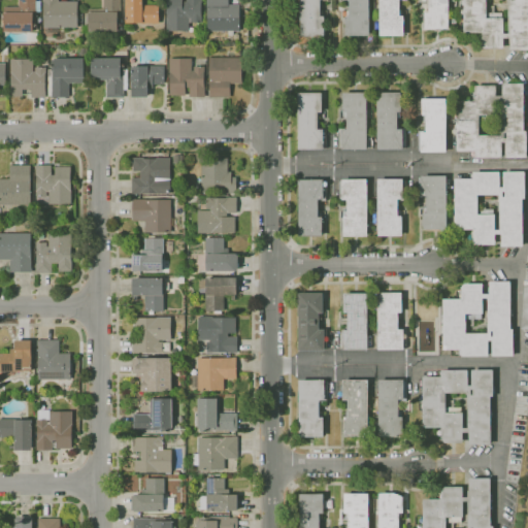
[(33,32),(4,32),(4,12),(4,6),(19,6),(19,0),(36,0),(36,20),(36,30),(33,30),(33,32)]
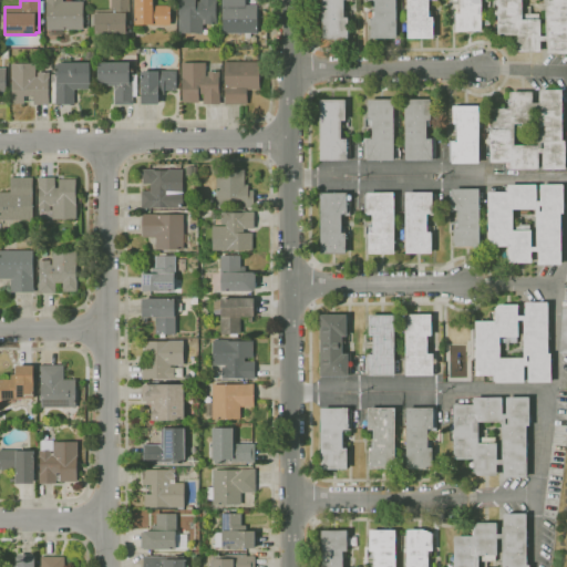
[(62,35),(49,35),(49,30),(47,30),(47,2),(45,2),(45,0),(63,0),(63,1),(83,1),(83,30),(62,30),(62,35)]
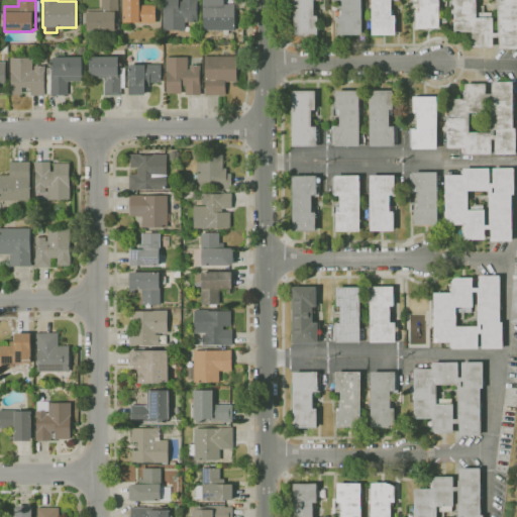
[(115,31),(87,31),(87,25),(81,25),(81,12),(87,12),(87,9),(102,9),(102,0),(117,0),(118,19),(119,19),(119,29),(115,29),(115,31)]
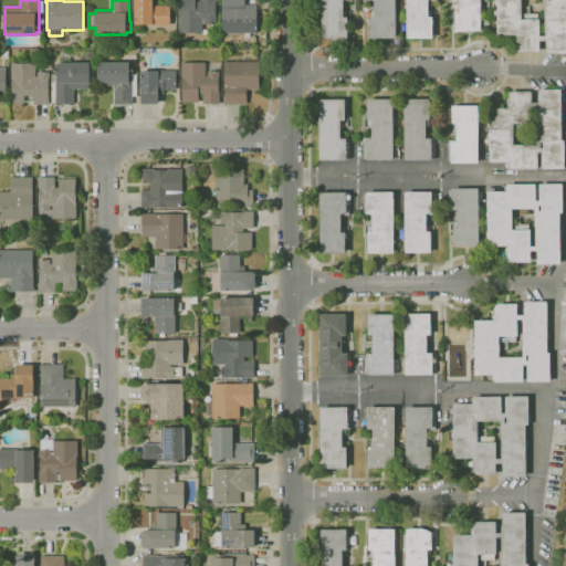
[(170,25),(152,25),(135,24),(135,0),(154,0),(154,6),(170,6),(170,25)]
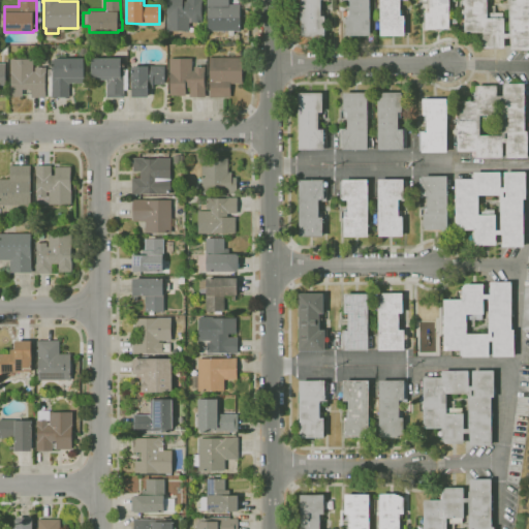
[(167,31),(167,0),(182,0),(182,1),(187,1),(187,0),(203,0),(203,2),(201,2),(201,16),(203,16),(203,23),(191,23),(191,19),(189,19),(189,31),(167,31)]
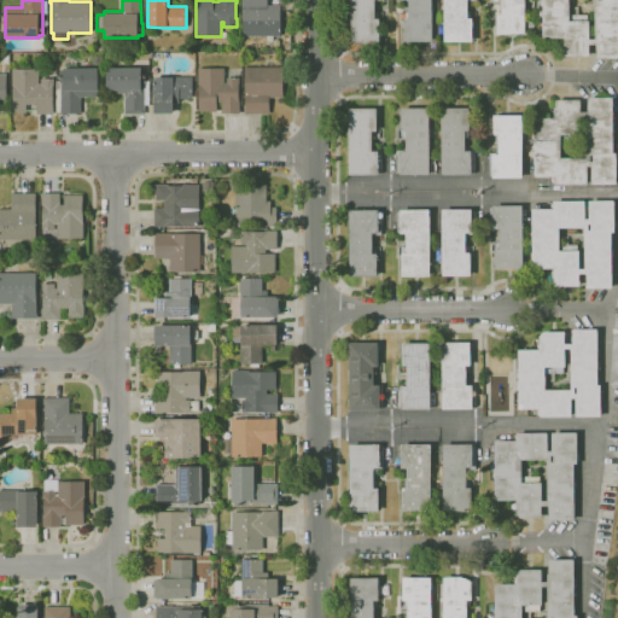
[(281,35),(243,36),(243,0),(268,0),(268,6),(281,6),(281,35)]
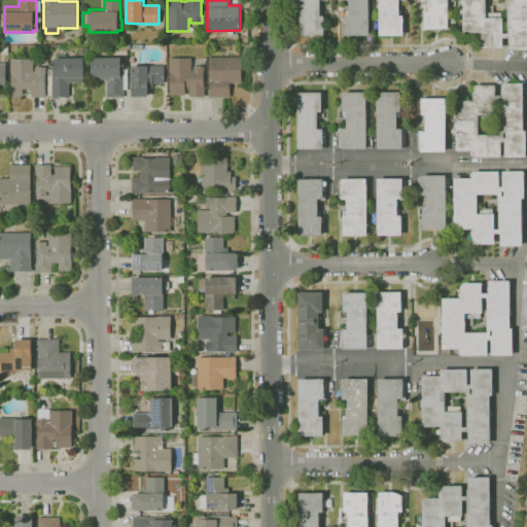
[(324,36),(300,36),(300,22),(300,0),(322,0),(322,2),(319,2),(319,10),(326,10),(326,15),(319,15),(319,16),(324,16),(324,36)]
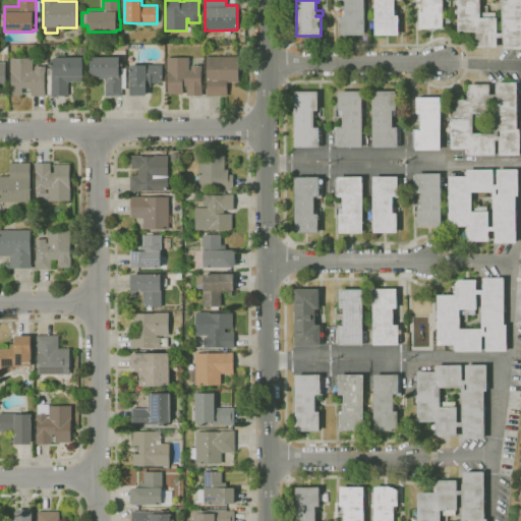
[(364,0),(364,36),(341,36),(340,16),(345,16),(345,0),(364,0)]
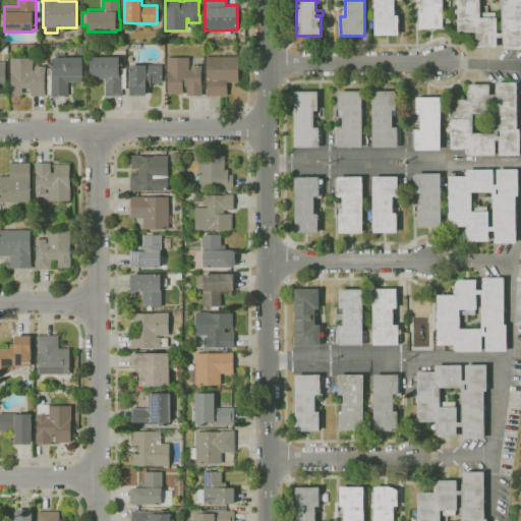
[(398,35),(374,35),(374,0),(402,0),(402,1),(394,1),(394,10),(397,10),(397,15),(398,15),(398,35)]
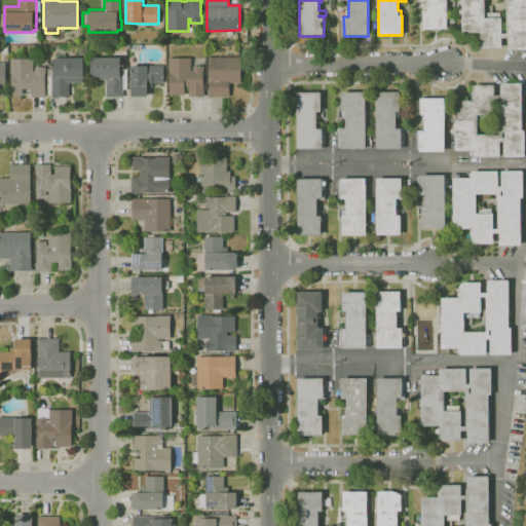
[(446,0),(447,29),(423,29),(422,12),(426,12),(426,0),(446,0)]
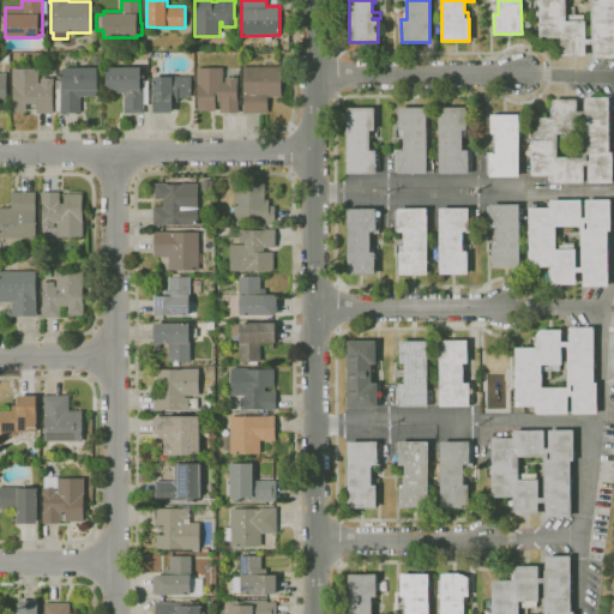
[(613,59),(594,59),(594,44),(585,44),(585,56),(561,56),(561,49),(559,49),(559,40),(561,40),(561,38),(540,38),(539,19),(536,20),(536,11),(539,11),(539,6),(536,6),(536,0),(613,0),(613,59)]
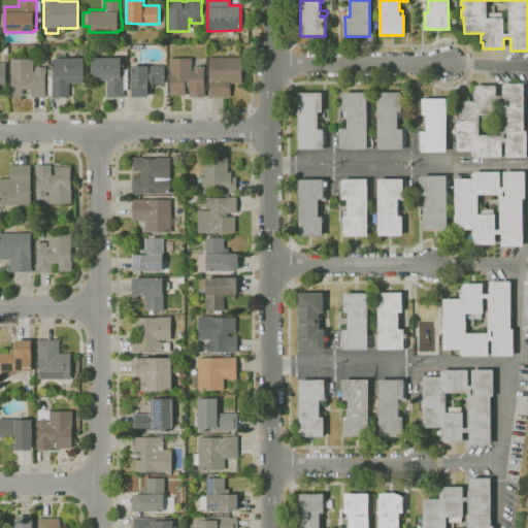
[(69,98),(53,98),(53,96),(48,96),(48,70),(52,70),(52,60),(55,60),(55,55),(66,55),(66,58),(84,58),(84,61),(89,61),(89,70),(84,70),(84,84),(68,85),(69,98)]
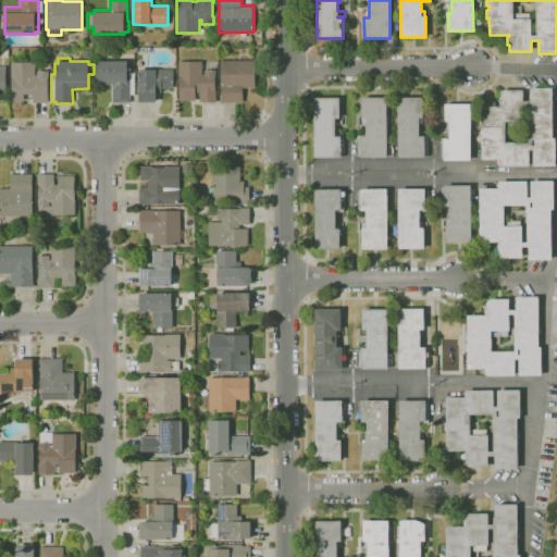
[(112,102),(112,88),(113,88),(113,84),(102,84),(102,82),(98,82),(98,79),(97,79),(97,61),(127,61),(127,62),(132,62),(132,73),(135,73),(135,95),(131,95),(131,98),(131,102),(112,102)]
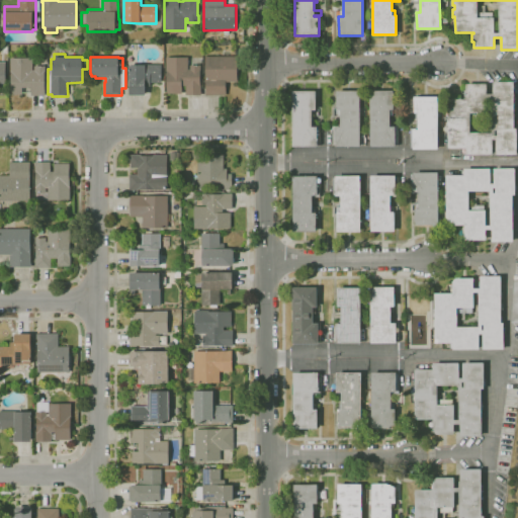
[(201,95),(186,95),(186,86),(182,86),(182,94),(166,94),(166,57),(188,57),(188,70),(190,70),(190,65),(200,65),(200,85),(201,85),(201,95)]
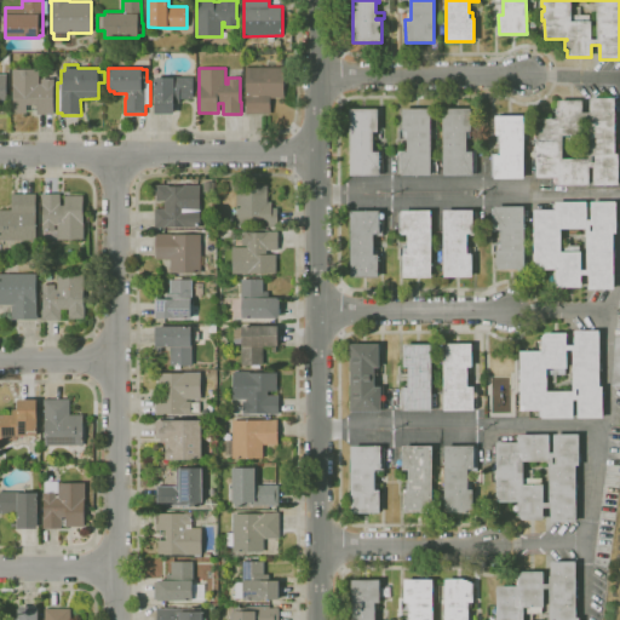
[(270,114),(246,114),(246,68),(283,68),(283,98),(270,98),(270,114)]
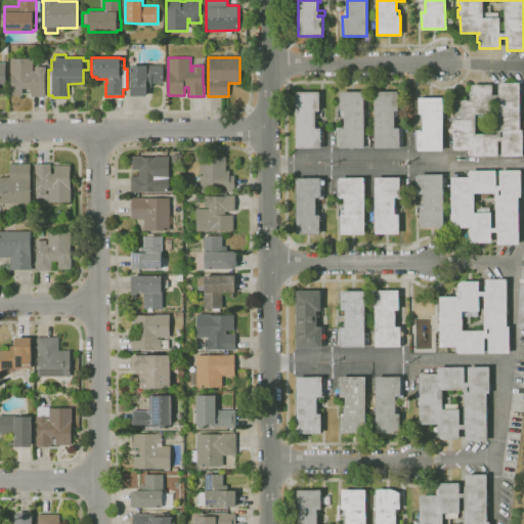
[(46,97),(32,97),(32,96),(11,96),(11,91),(10,91),(10,58),(33,58),(33,71),(35,71),(35,67),(46,67),(46,97)]
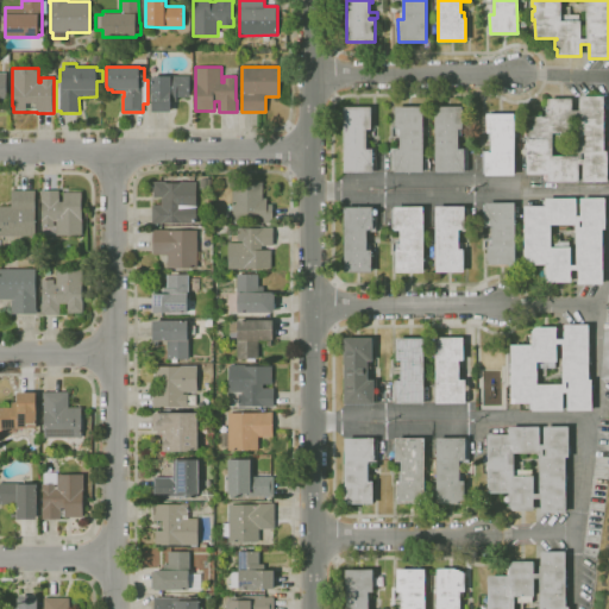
[(152,112),(152,94),(152,76),(190,76),(190,98),(177,98),(177,101),(170,101),(170,112),(152,112)]
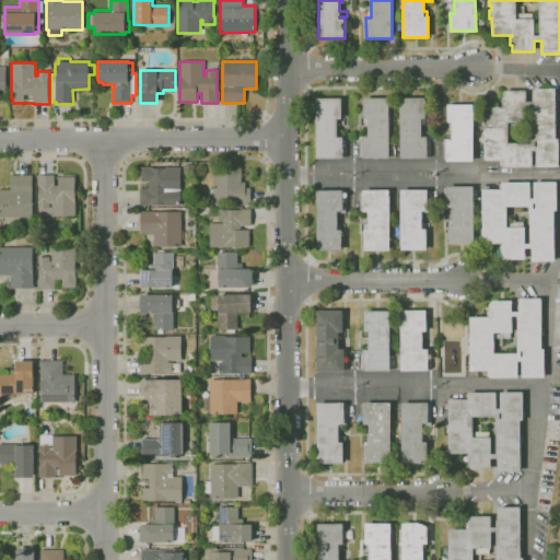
[(559,167),(536,167),(536,151),(532,151),(533,167),(504,167),(504,161),(485,161),(483,107),(503,107),(503,91),(526,90),(526,102),(533,102),(533,89),(556,89),(556,139),(559,139),(559,167)]
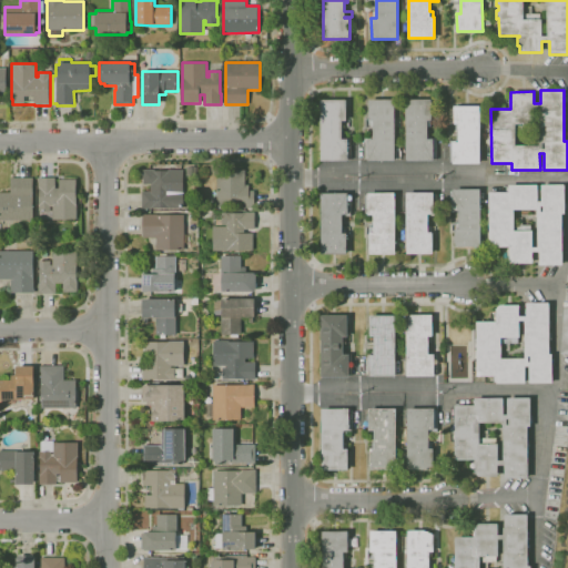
[(347,161),(321,161),(320,100),(346,100),(346,121),(342,121),(342,138),(350,138),(351,159),(347,159),(347,161)]
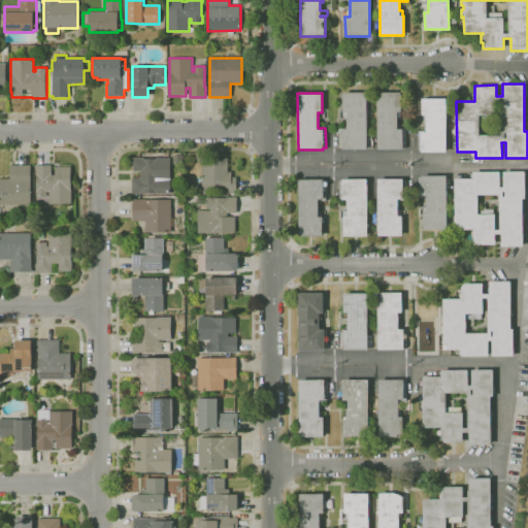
[(367,150),(341,150),(341,147),(339,147),(339,128),(347,128),(347,118),(343,118),(343,112),(342,112),(342,93),(366,93),(367,150)]
